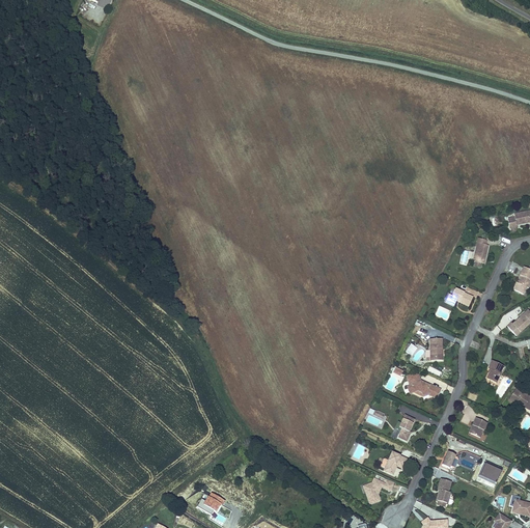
[(529,222),(529,213),(527,214),(527,212),(514,214),(514,217),(507,217),(509,228),(517,226),(517,222),(519,222),(519,223),(529,221),(529,223),(529,222)]
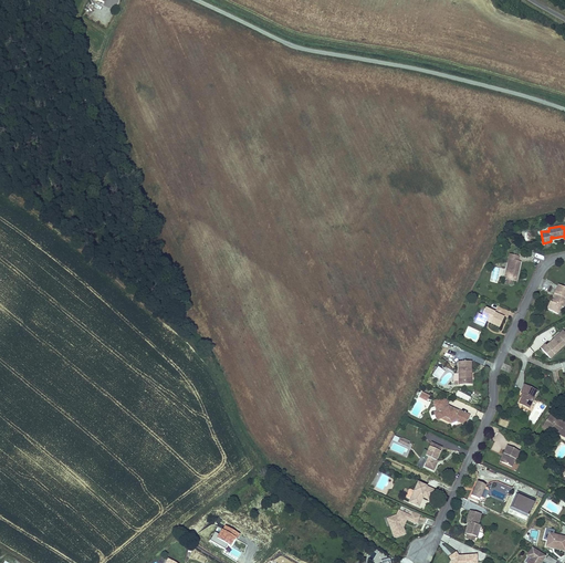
[(504,279),(506,279),(512,280),(515,281),(520,261),(518,261),(519,256),(510,254),(504,279)]
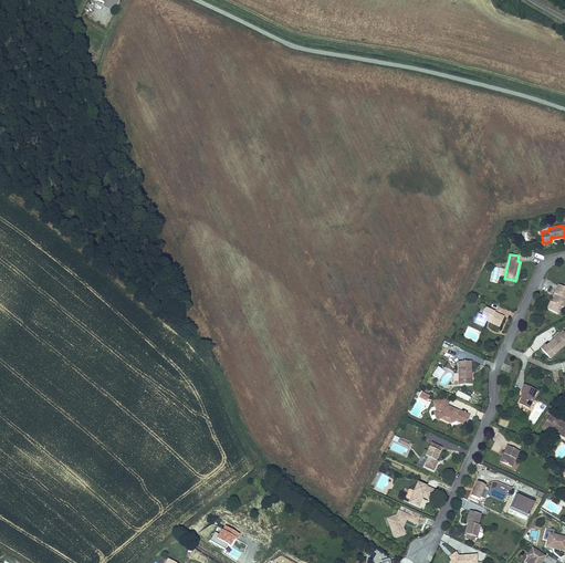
[(555,294),(554,298),(552,302),(551,301),(546,310),(557,314),(561,306),(563,306),(564,301),(564,298),(564,295),(564,288),(557,285),(554,293),(555,294)]
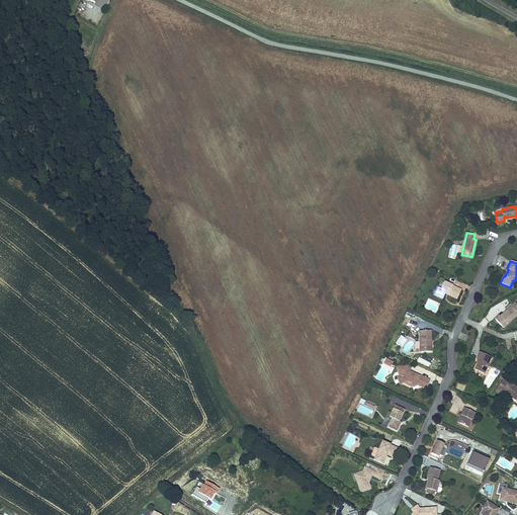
[(441,287),(437,286),(434,292),(443,295),(445,290),(448,291),(448,293),(456,297),(460,288),(444,280),(441,287)]
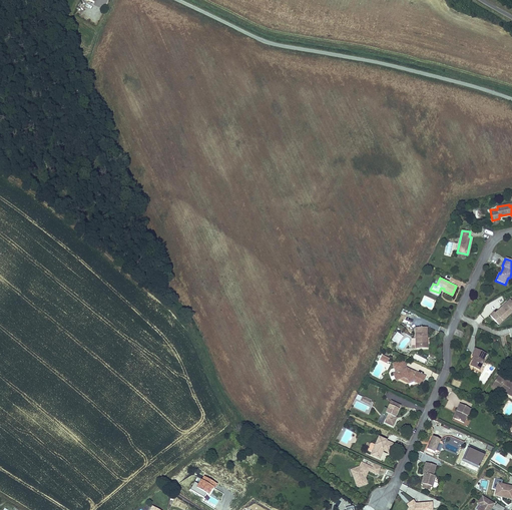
[(488,316),(494,322),(497,318),(501,322),(511,311),(511,304),(509,301),(494,314),(492,313),(488,316)]
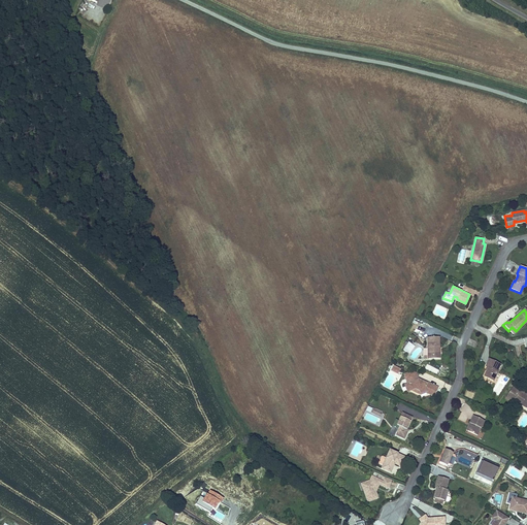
[(427,357),(439,357),(439,336),(426,336),(427,357)]
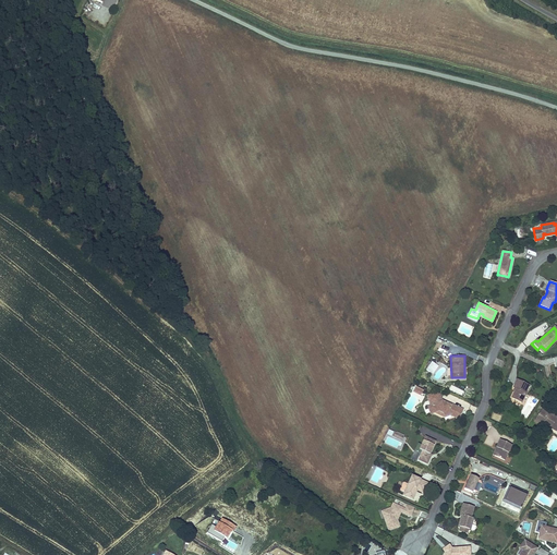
[(438,364),(431,359),(425,368),(432,373),(438,364)]
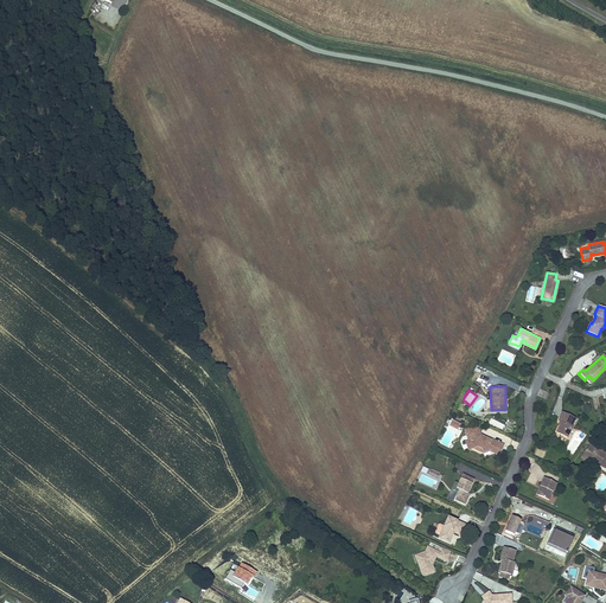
[(556,430),(567,436),(574,417),(561,411),(557,419),(561,421),(556,430)]
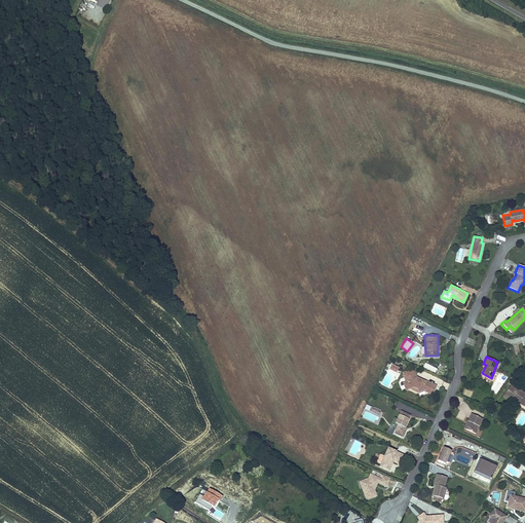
[(399,367),(391,363),(388,368),(396,371),(399,367)]
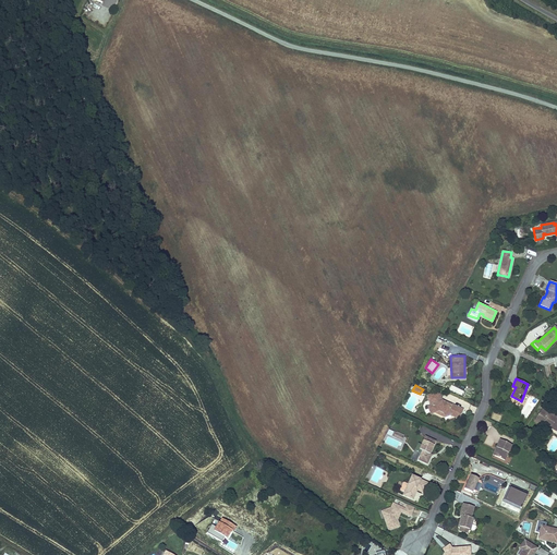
[(444,411),(445,414),(446,414),(451,412),(459,417),(462,408),(450,402),(448,402),(443,400),(440,394),(436,391),(427,395),(432,405),(428,406),(431,412),(435,411),(439,409),(444,411)]
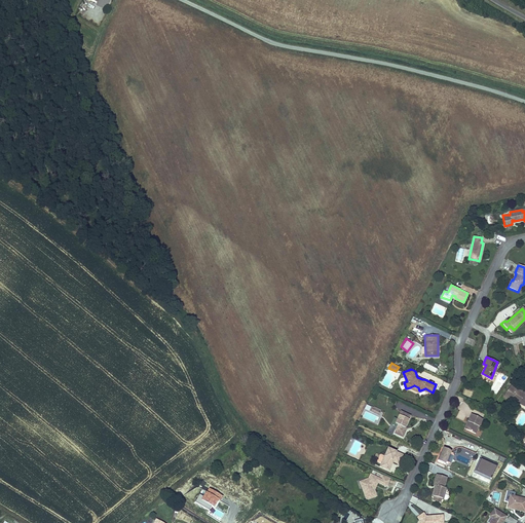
[(524,394),(516,388),(513,393),(507,389),(502,397),(509,402),(511,400),(523,408),(524,405),(524,394)]
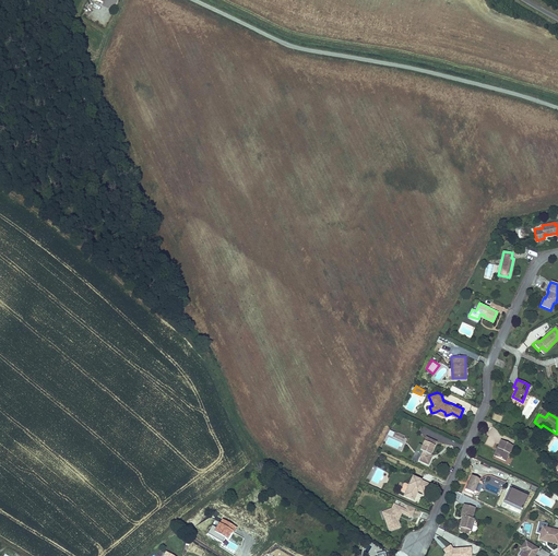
[(423,452),(419,459),(429,463),(432,457),(430,456),(431,452),(437,441),(427,437),(420,451),(423,452)]
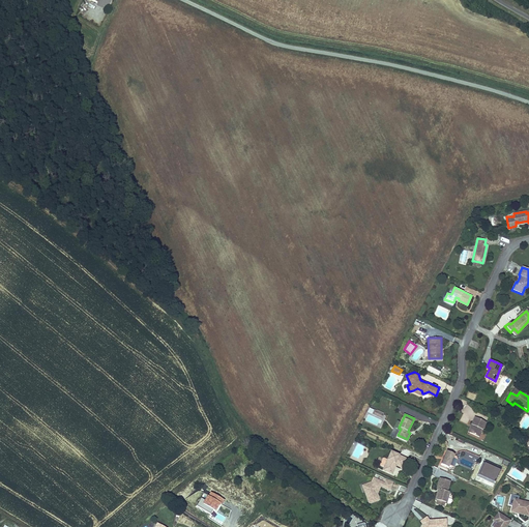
[(470,422),(472,423),(469,431),(478,435),(485,421),(473,416),(470,422)]
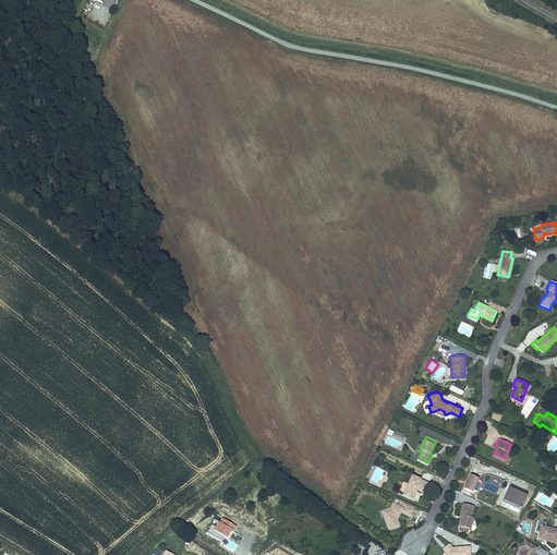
[(497,490),(501,478),(484,471),(480,483),(497,490)]
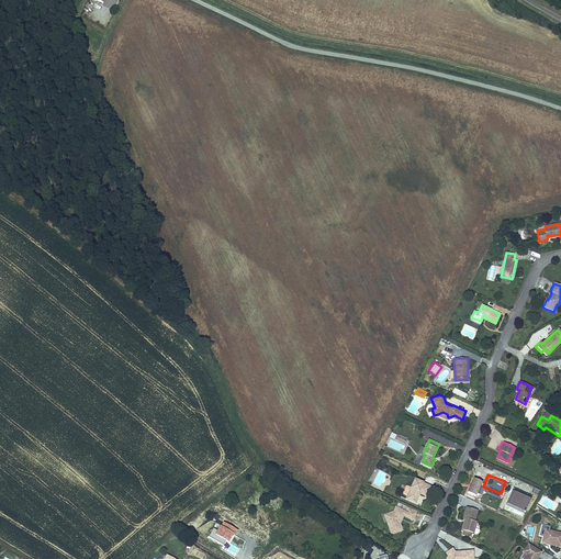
[(468,492),(477,495),(482,482),(474,478),(468,492)]
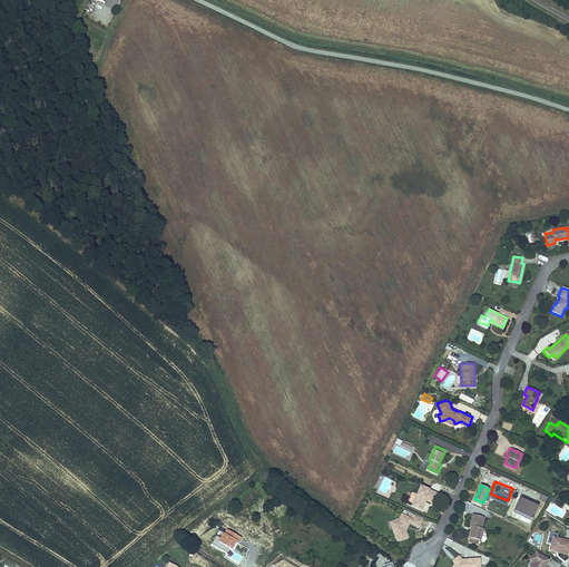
[(422,509),(424,502),(422,501),(424,498),(427,499),(432,501),(437,492),(421,486),(412,505),(422,509)]
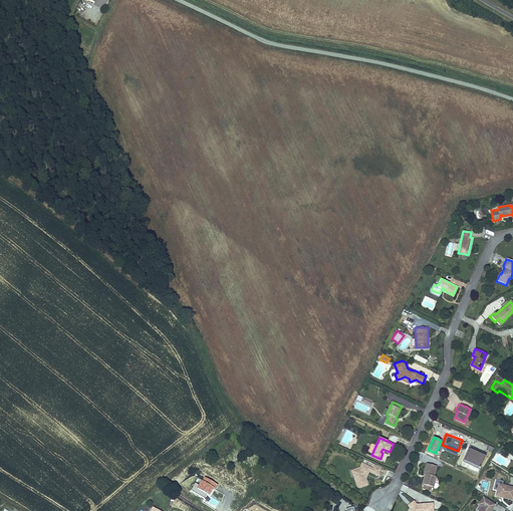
[(460,461),(477,469),(484,454),(467,446),(460,461)]
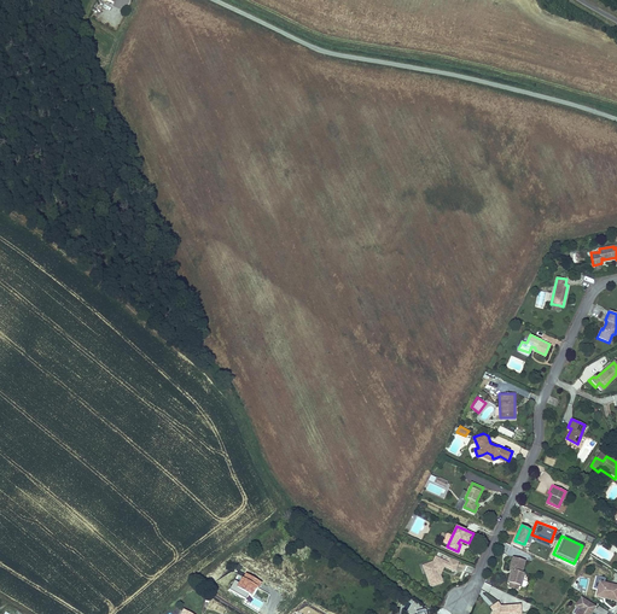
[(504,578),(505,578),(514,580),(517,582),(521,568),(518,568),(522,555),(510,551),(505,565),(507,565),(504,578)]
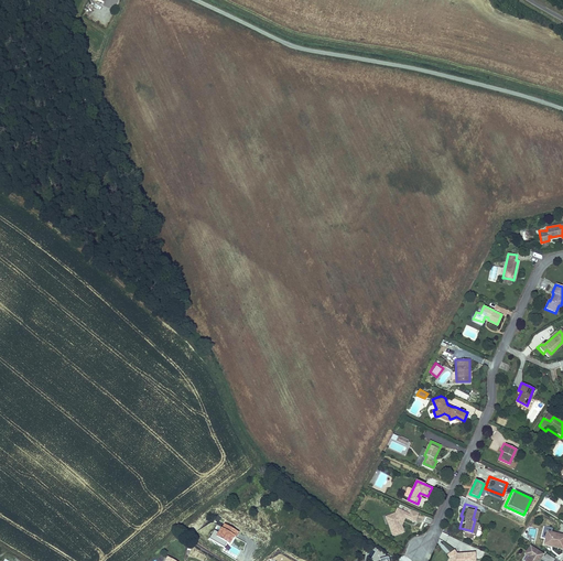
[(419,511),(413,508),(411,514),(400,508),(398,513),(390,516),(388,520),(393,536),(404,531),(402,525),(400,522),(403,516),(405,516),(415,520),(419,511)]
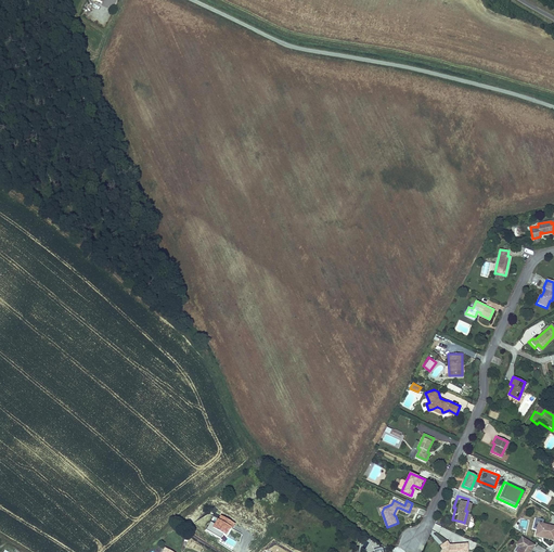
[(553,523),(537,521),(533,535),(553,538),(553,523)]
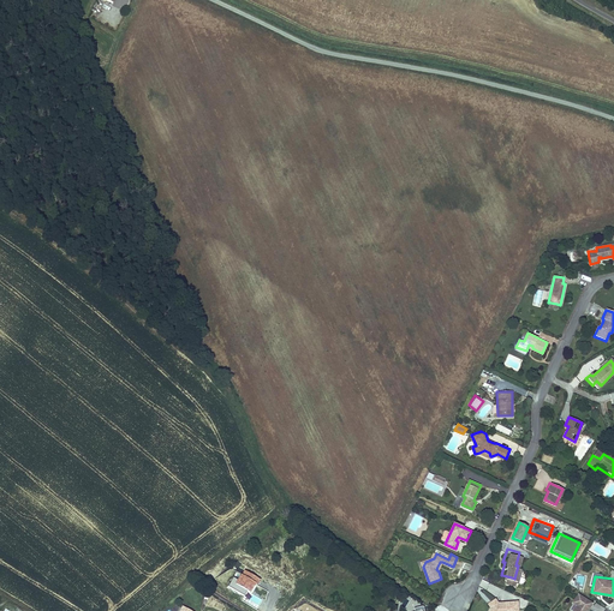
[(585,610),(592,601),(577,592),(571,601),(576,604),(572,610),(571,610),(585,610)]
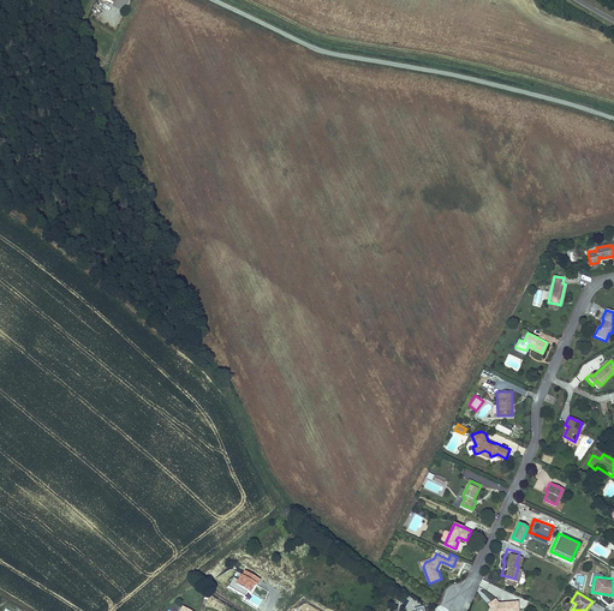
[(514,597),(495,597),(487,601),(481,610),(494,610),(496,609),(514,609),(514,597)]
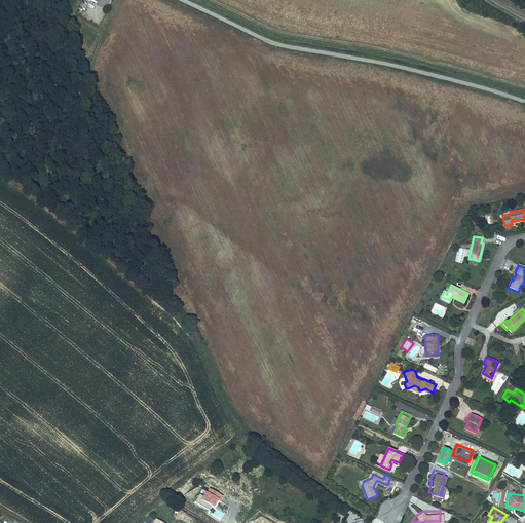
All buildings are outlined.
